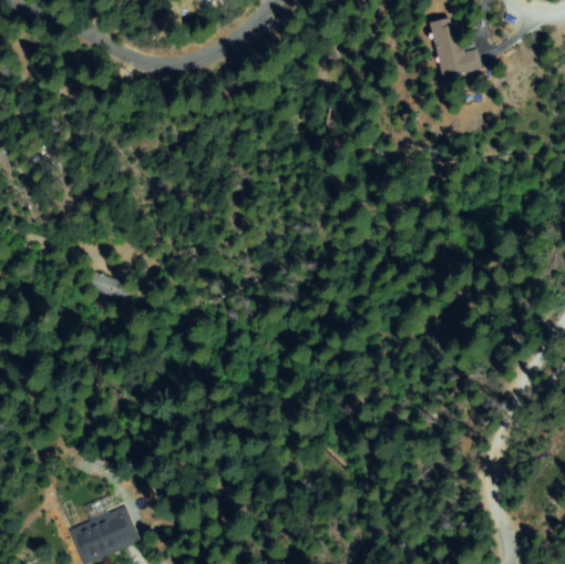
[(474,50),(479,67),(444,75),(430,21),(445,17),(448,26),(458,22),(465,52),(474,50)]
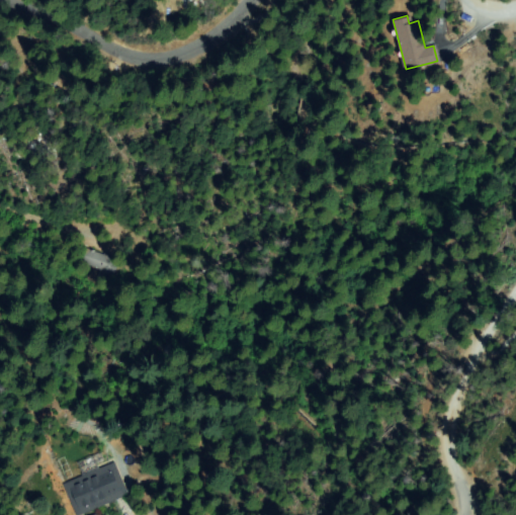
[(54,139),(41,150),(31,138),(35,133),(31,129),(40,120),(49,130),(48,132),(54,139)]
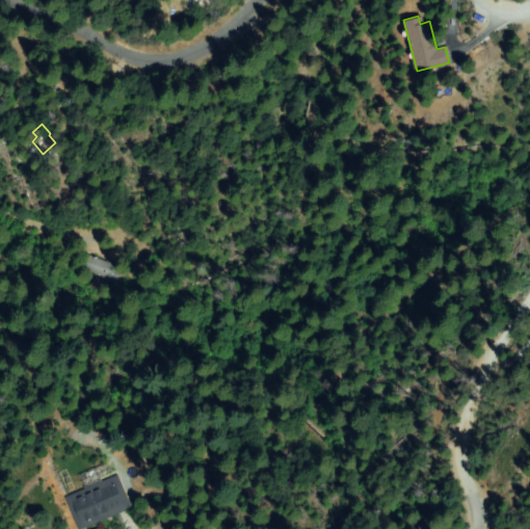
[(83,255),(116,264),(110,288),(97,284),(100,273),(80,267),(83,255)]
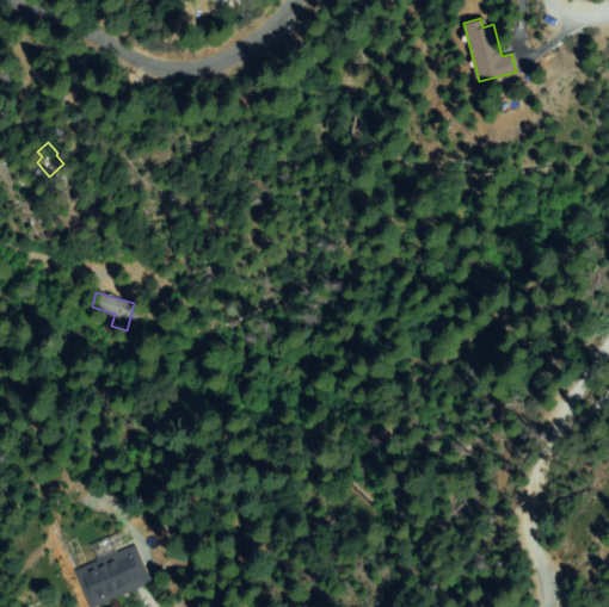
[(146,580),(90,605),(74,568),(130,544),(146,580)]
